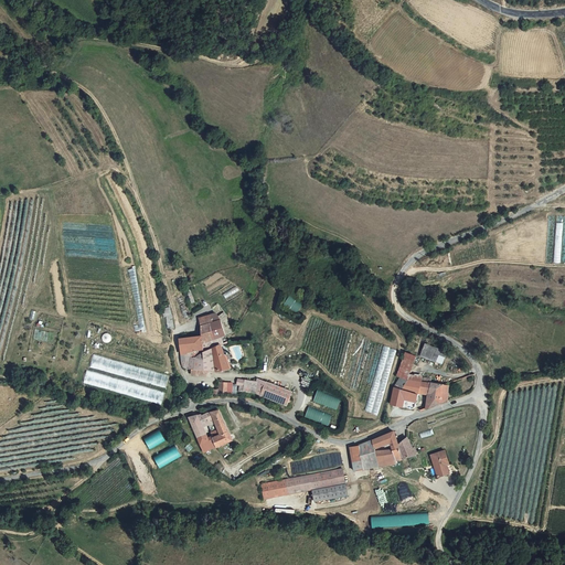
[(298,312),(304,302),(288,296),(284,306),(298,312)]
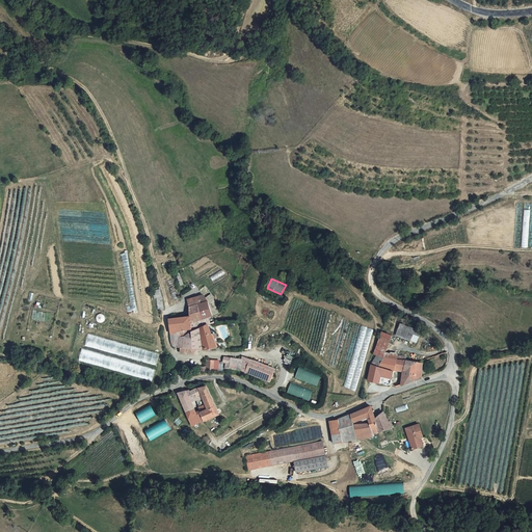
[(205,294),(209,300),(214,296),(206,286),(202,290),(205,294)]
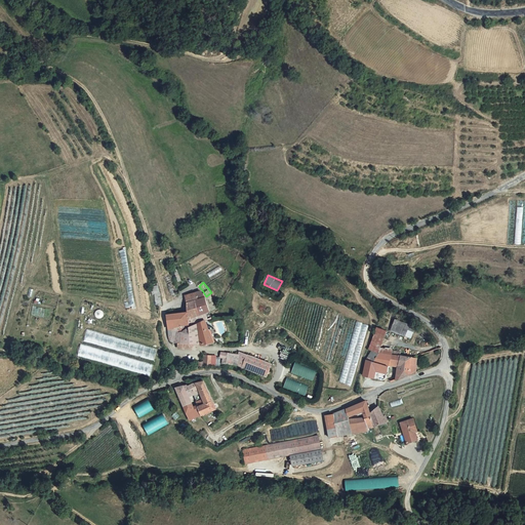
[(152,286),(153,294),(155,294),(161,293),(160,284),(152,286)]
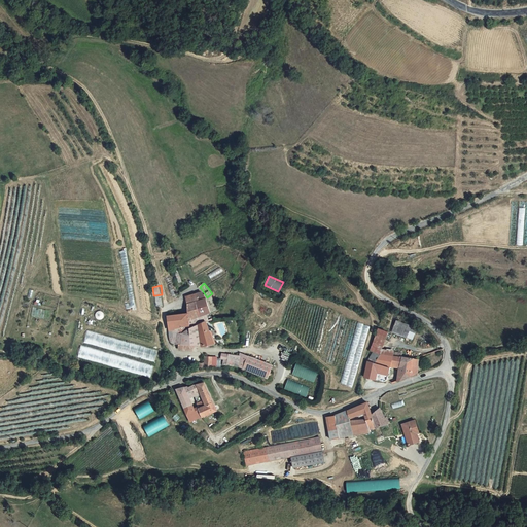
[(186,296),(188,306),(196,304),(200,316),(205,314),(210,313),(212,312),(210,305),(207,297),(200,300),(197,293),(186,296)]
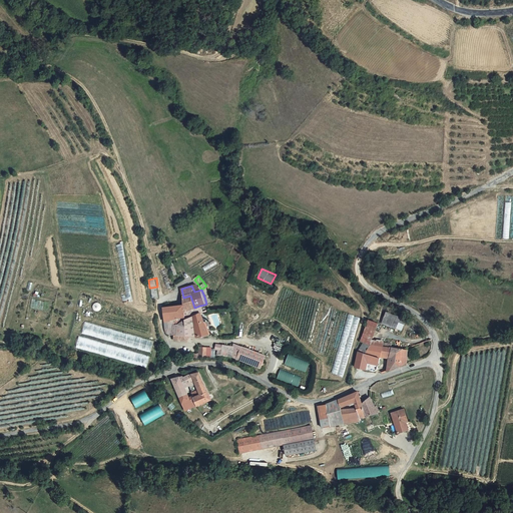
[(159,299),(157,287),(151,288),(153,300),(159,299)]
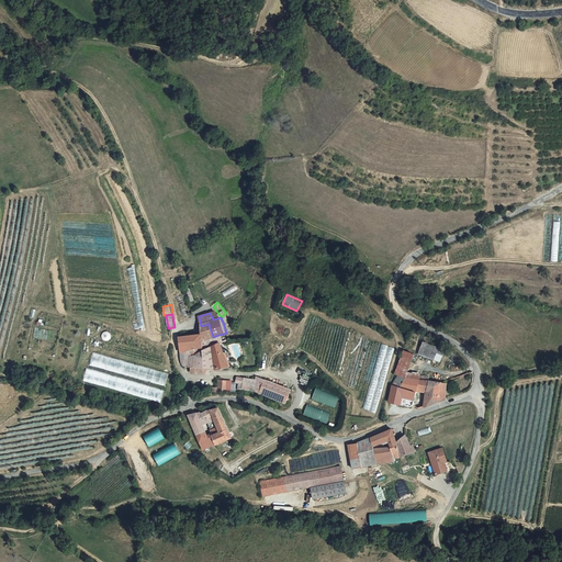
[(213,337),(209,324),(201,326),(203,334),(204,340),(213,337)]
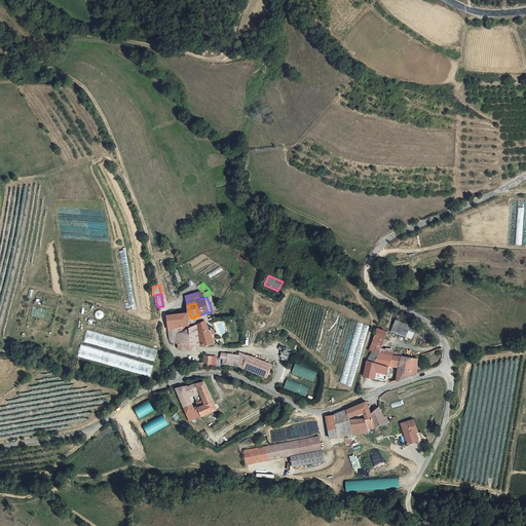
[(353,386),(369,324),(332,314),(333,310),(327,308),(316,352),(322,353),(320,360),(333,363),(338,340),(350,343),(340,383),(353,386)]
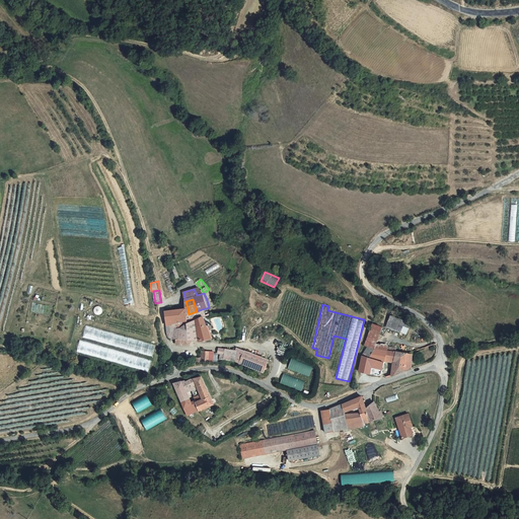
[(166,324),(176,323),(189,320),(189,314),(188,308),(165,311),(166,324)]
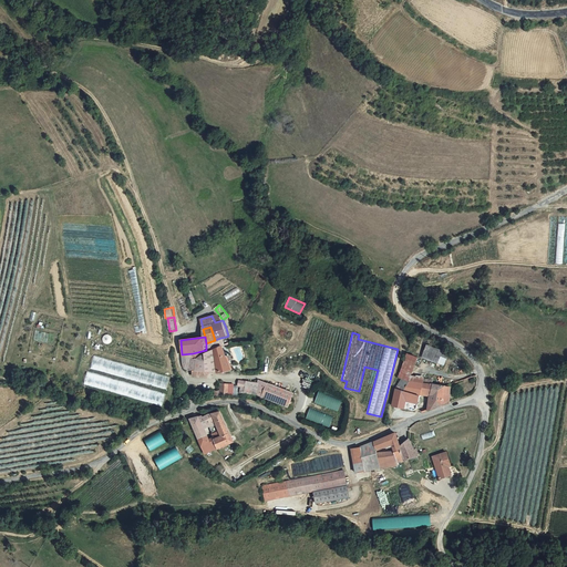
[(423,356),(445,364),(451,352),(428,343),(423,356)]
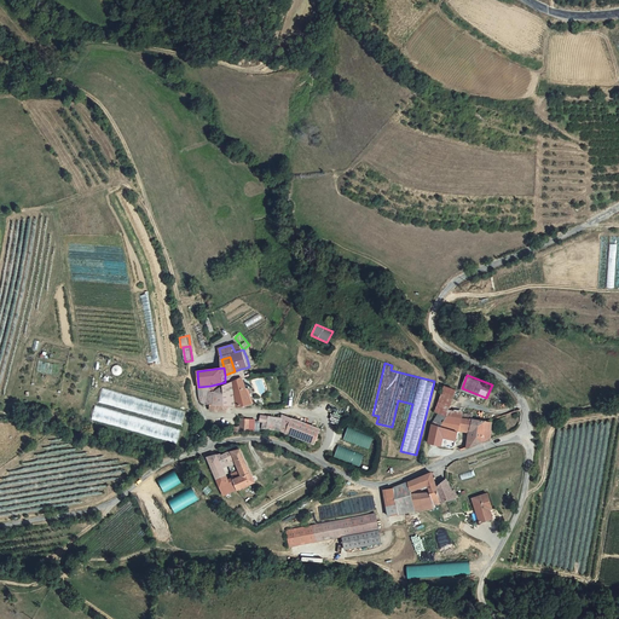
[(210,404),(226,405),(238,406),(254,404),(244,376),(214,391),(210,386),(198,387),(200,395),(201,403),(206,404),(210,404)]
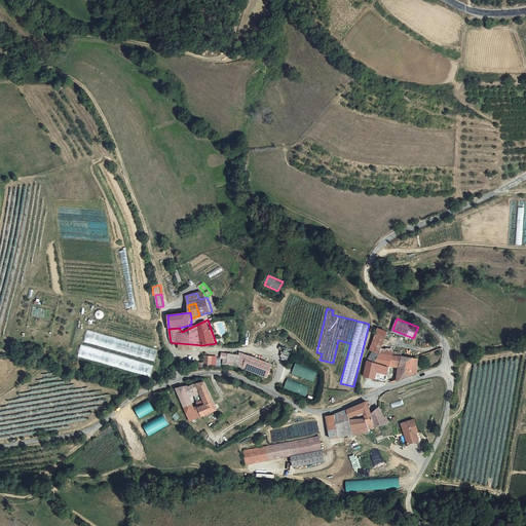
[(81,345),(79,357),(100,361),(101,357),(97,355),(98,348),(81,345)]
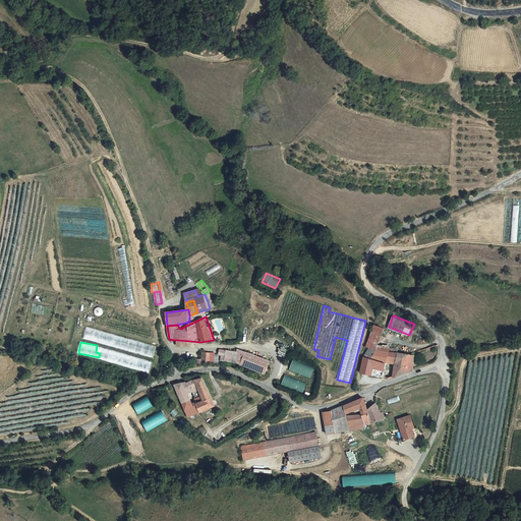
[(142,347),(140,354),(154,357),(156,347),(150,345),(149,349),(142,347)]
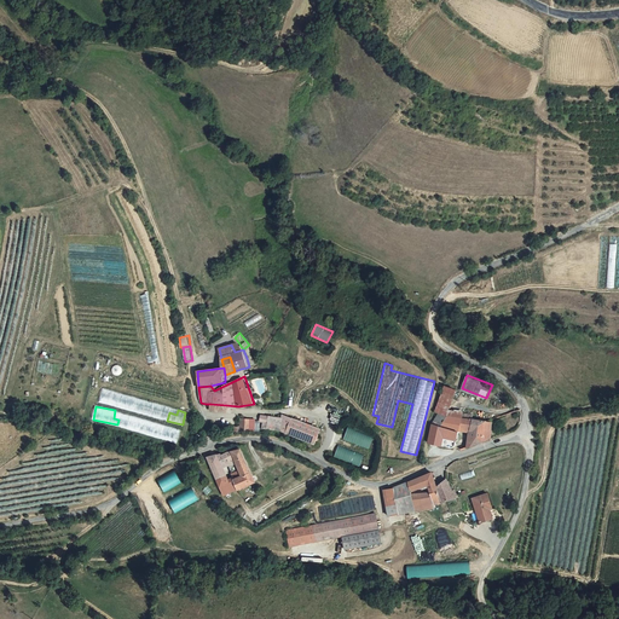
[(457,434),(457,431),(460,421),(452,418),(443,416),(434,412),(433,424),(431,424),(427,444),(453,449),(457,434)]
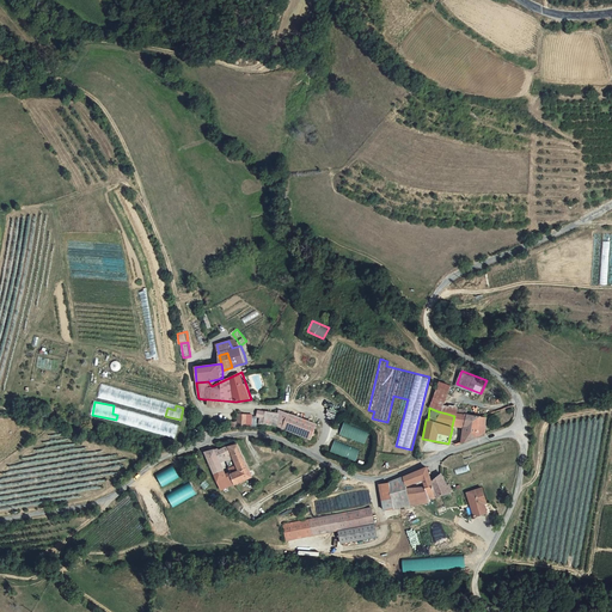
[(279,410),(279,414),(276,426),(283,427),(288,414),(279,410)]
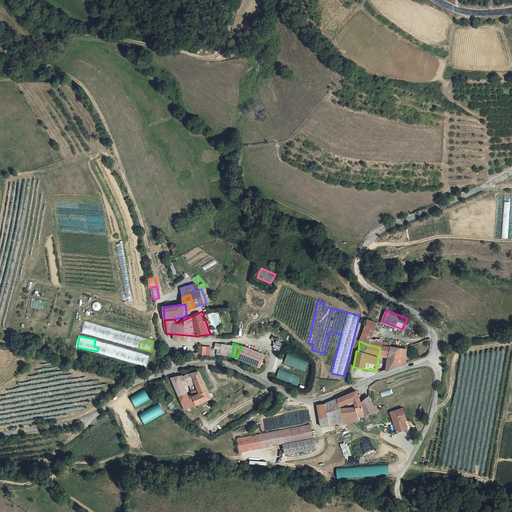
[(222,344),(221,354),(231,356),(233,346),(222,344)]
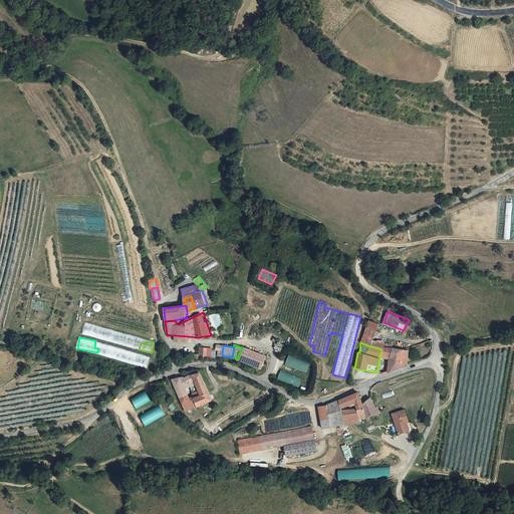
[(212,358),(212,347),(201,347),(201,357),(212,358)]
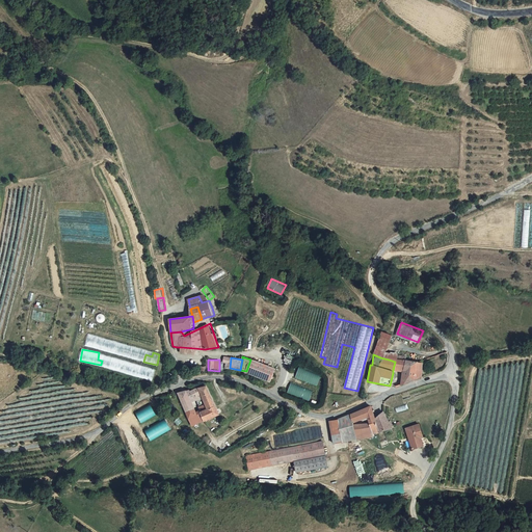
[(275,369),(250,360),(246,371),(270,380),(275,369)]
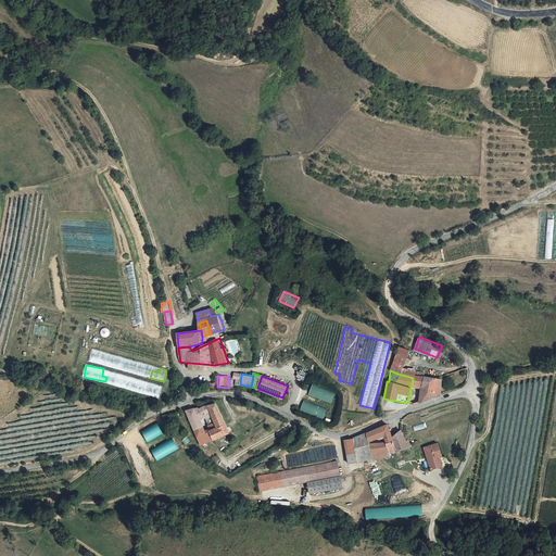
[(420,379),(413,378),(411,387),(421,388),(424,380),(420,379)]
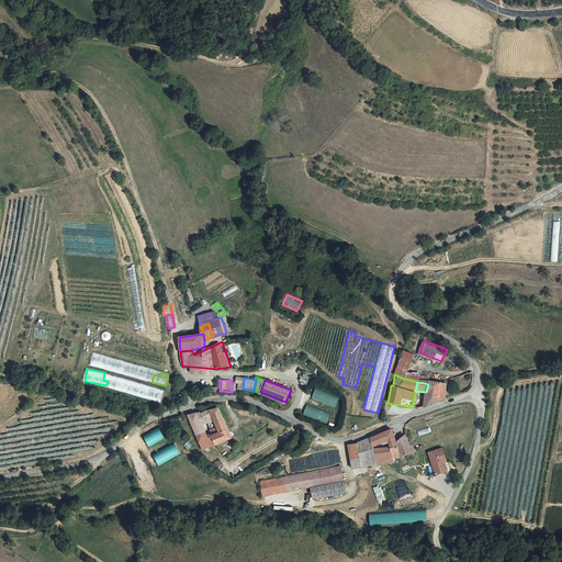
[(440,385),(428,384),(426,392),(424,406),(444,400),(445,385),(440,385)]
